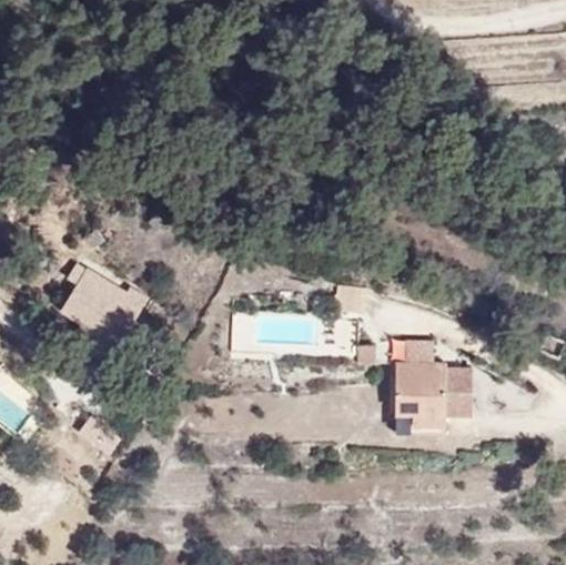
[(92,271),(83,275),(64,313),(80,321),(87,311),(124,330),(132,313),(119,303),(123,292),(92,271)]
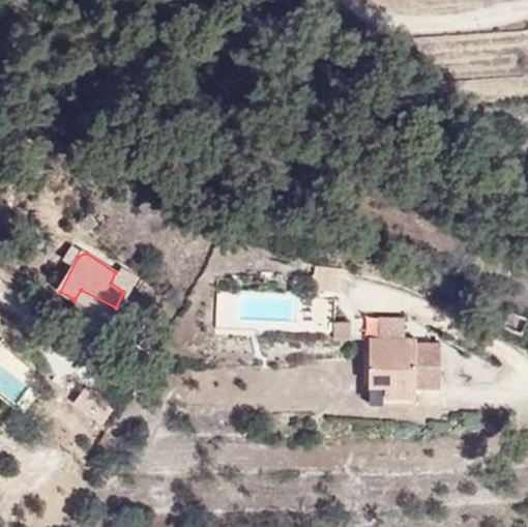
[(81,290),(75,299),(111,318),(116,308),(81,290)]
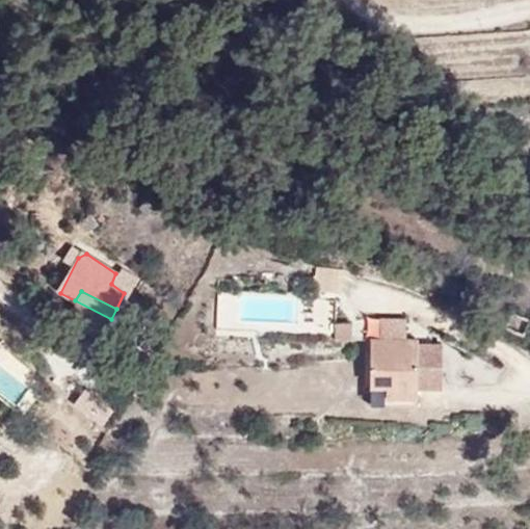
[(405,340),(405,320),(379,320),(379,340),(405,340)]
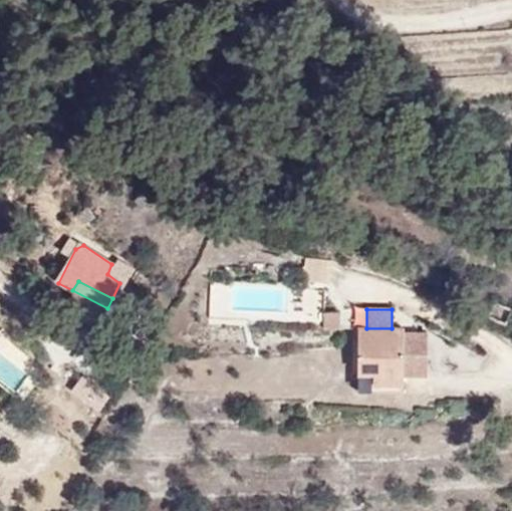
[(339,311),(324,311),(325,330),(339,330),(339,311)]
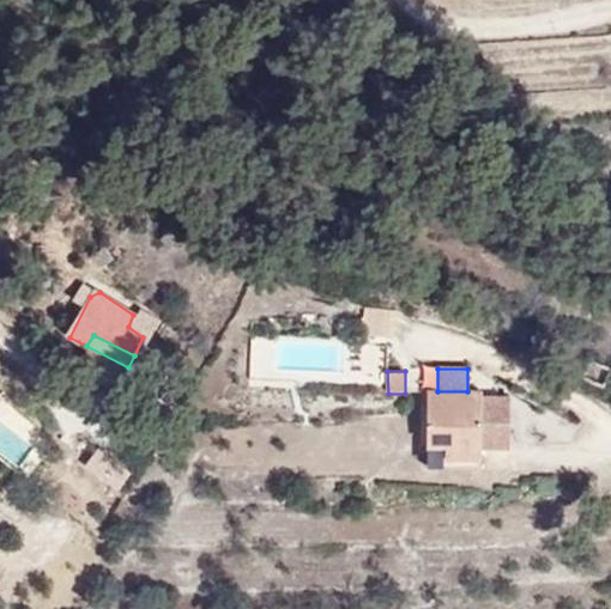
[(496,384),(479,375),(467,375),(467,391),(437,391),(427,391),(427,445),(481,445),(508,445),(508,396),(496,396),(496,384)]
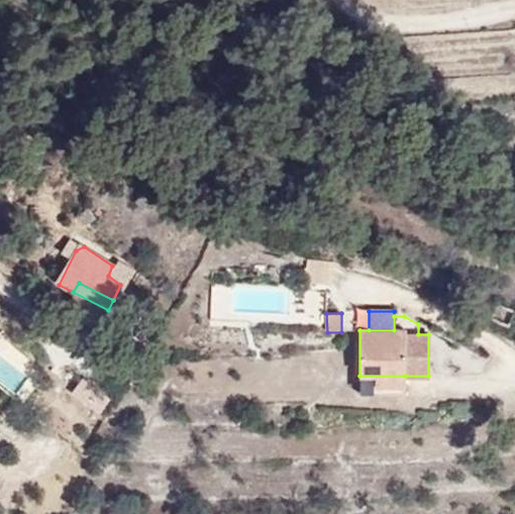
[(405,376),(359,376),(359,394),(405,394),(405,376)]
